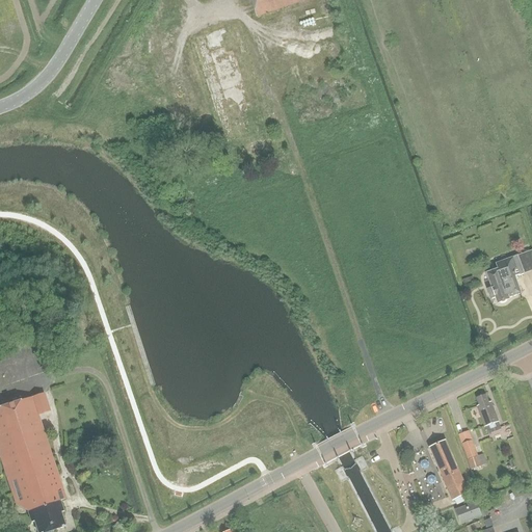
[(251,0),(257,17),(307,0),(251,0)]
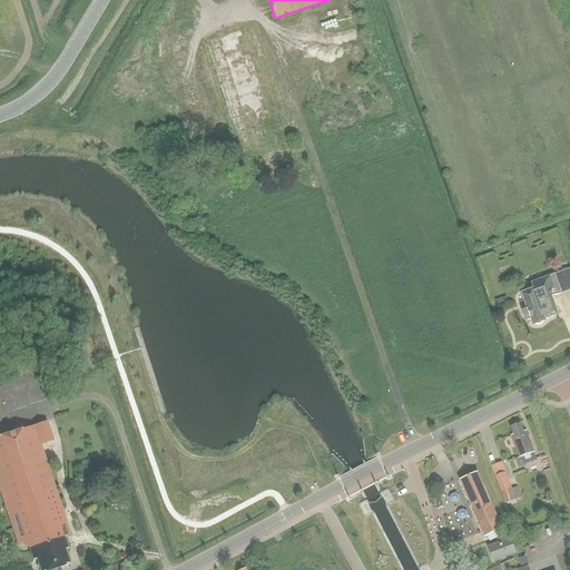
[(252,22),(204,38),(216,75),(215,76),(241,150),(243,149),(247,163),(252,160),(257,176),(288,166),(283,150),(288,148),(285,136),(290,135),(252,22)]
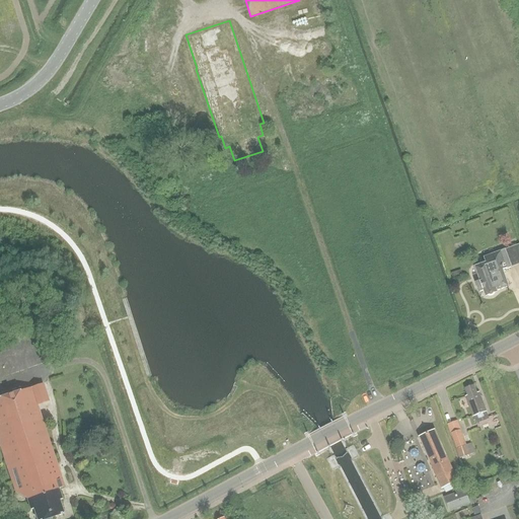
[(504,271),(518,264),(518,244),(488,256),(491,263),(475,268),(480,281),(476,283),(479,292),(485,291),(487,296),(498,292),(497,290),(509,286),(504,271)]
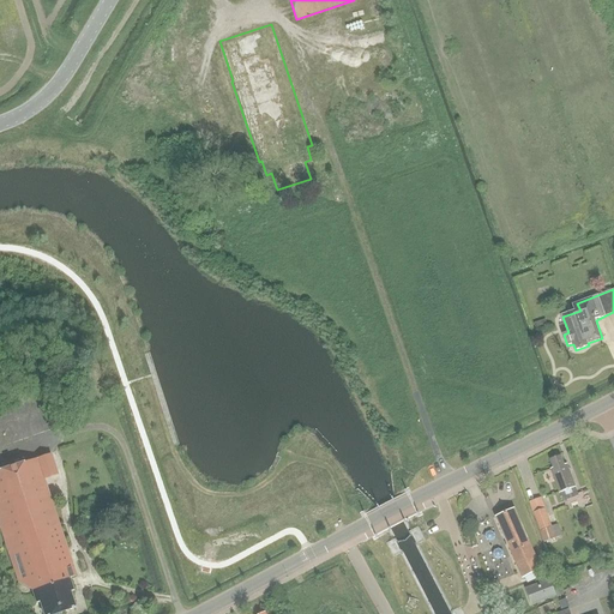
[(42,613),(54,613),(73,608),(68,594),(73,593),(68,579),(77,576),(44,479),(59,475),(52,455),(0,470),(0,528),(18,583),(31,590),(36,605),(38,603),(42,613)]
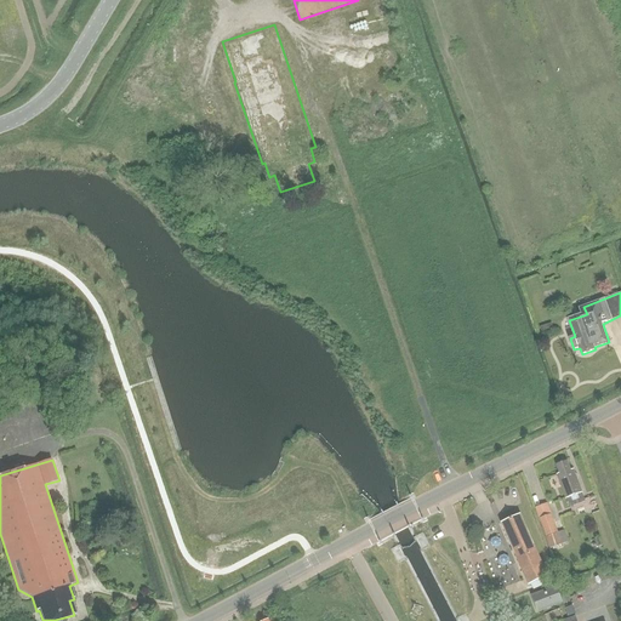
[(568,460),(556,465),(559,473),(557,474),(565,499),(582,493),(575,473),(573,474),(571,471),(568,460)]
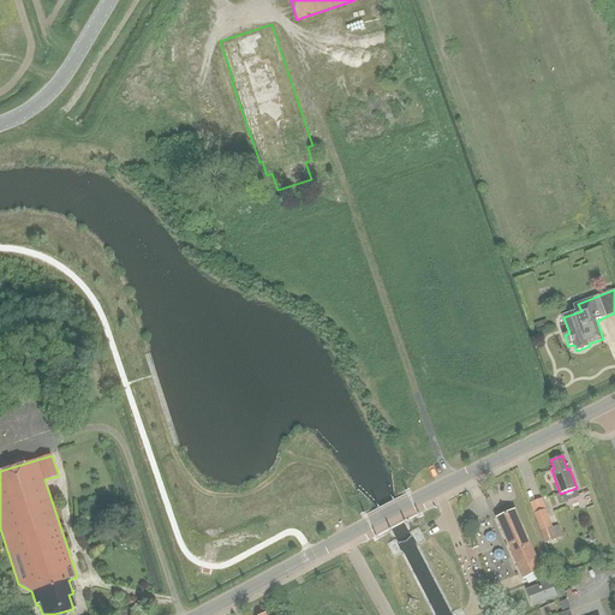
[(524,580),(543,572),(515,508),(496,517),(524,580)]
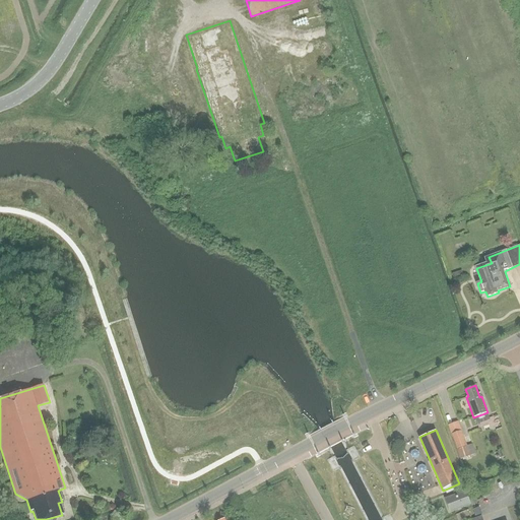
[(461,459),(471,456),(468,449),(467,445),(461,430),(451,434),(457,449),(461,459)]
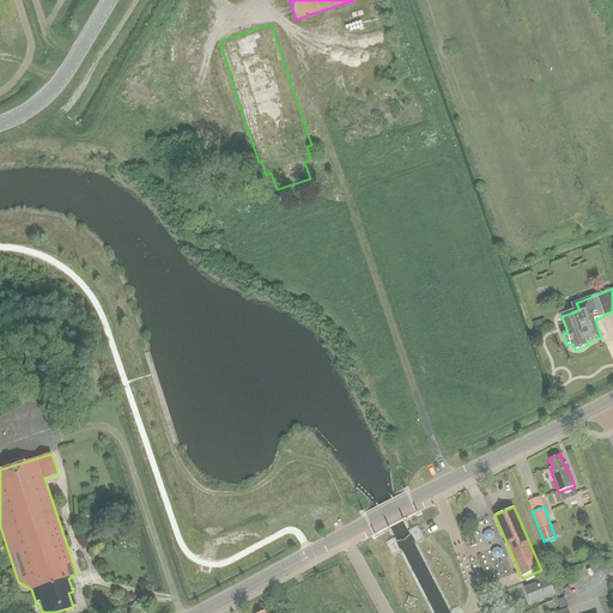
[(550,580),(526,589),(532,604),(556,595),(550,580)]
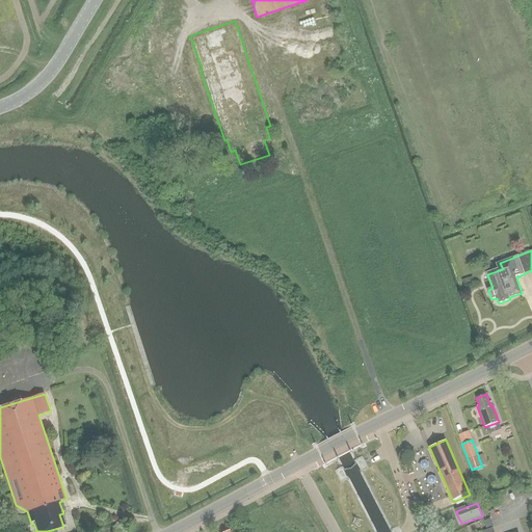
[(490,520),(484,522),(487,529),(494,527),(490,520)]
